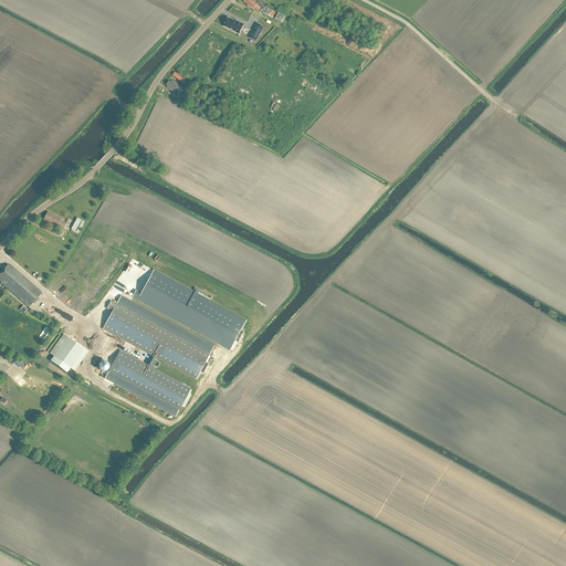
[(263,10),(264,7),(260,2),(258,4),(252,0),(245,0),(244,2),(251,8),(252,8),(254,9),(258,11),(259,10),(261,12),(262,10),(263,10)]
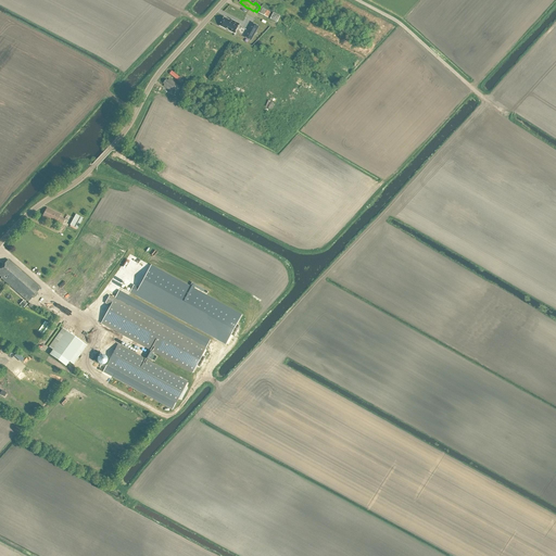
[(280,17),(274,14),(270,21),(277,24),(280,17)]
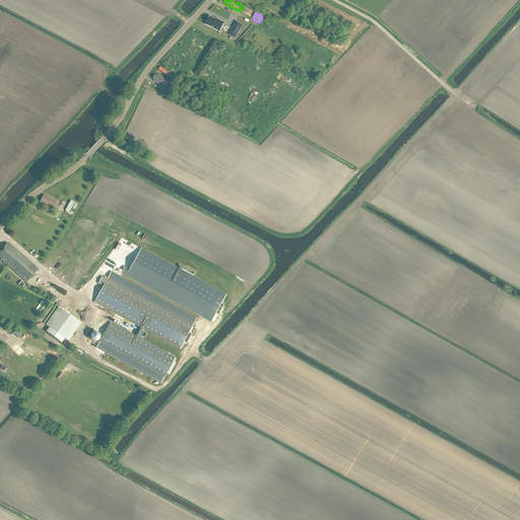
[(224,22),(215,18),(214,19),(209,16),(205,24),(211,27),(213,28),(219,31),(224,22)]
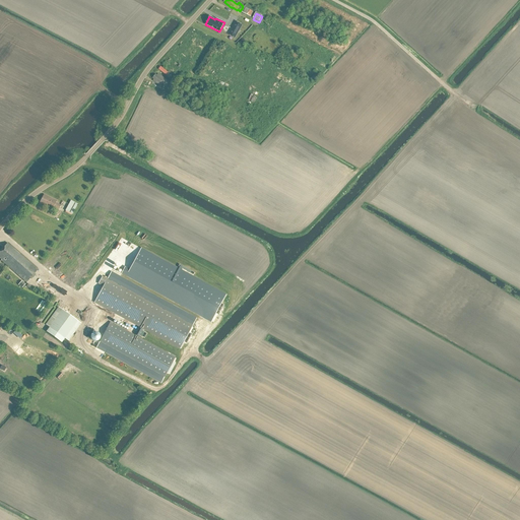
[(229,35),(235,39),(242,25),(236,22),(229,35)]
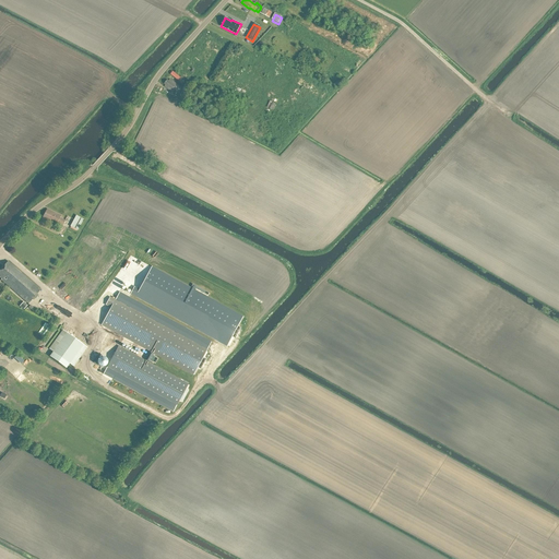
[(181,79),(173,72),(170,75),(179,82),(181,79)]
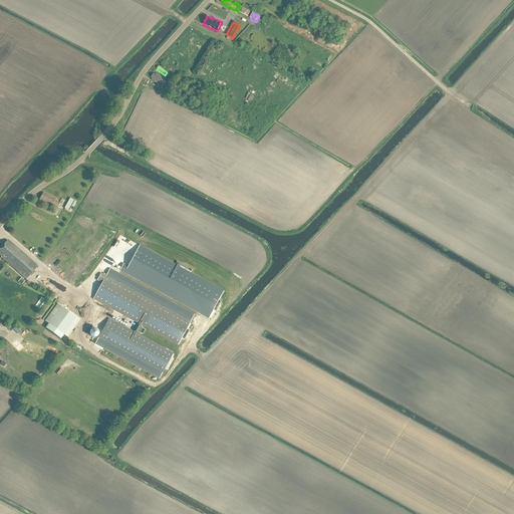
[(159,85),(164,78),(157,73),(156,74),(154,73),(152,77),(153,78),(152,80),(159,85)]
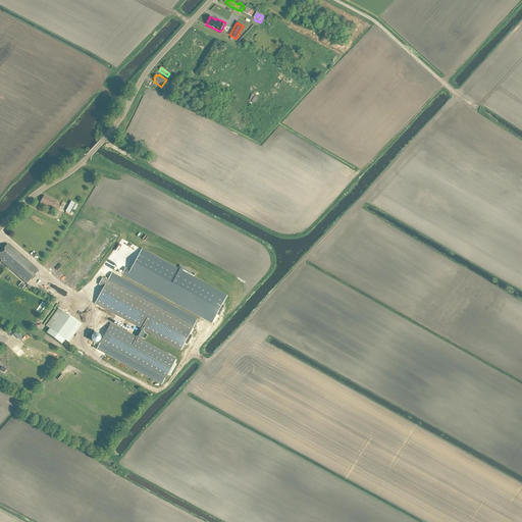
[(248,93),(252,96),(249,100),(254,103),(257,97),(249,92),(248,93)]
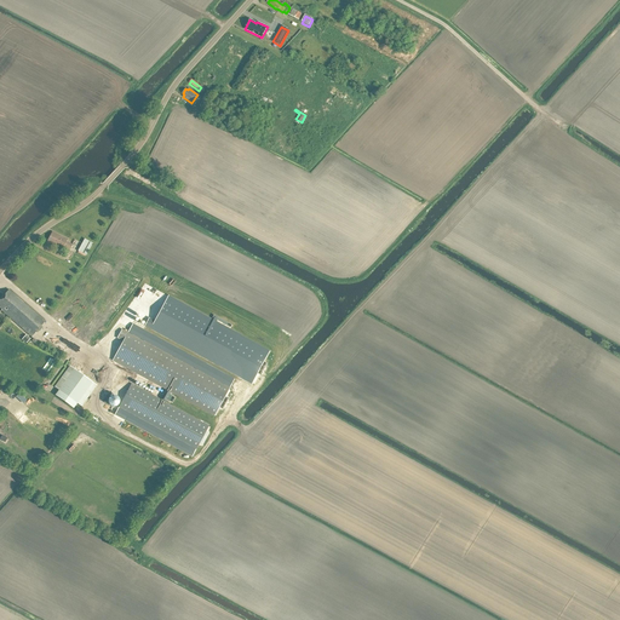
[(52,235),(51,235),(49,240),(50,240),(49,244),(59,248),(62,250),(63,247),(69,250),(72,246),(65,242),(65,241),(63,240),(64,239),(53,233),(52,235)]
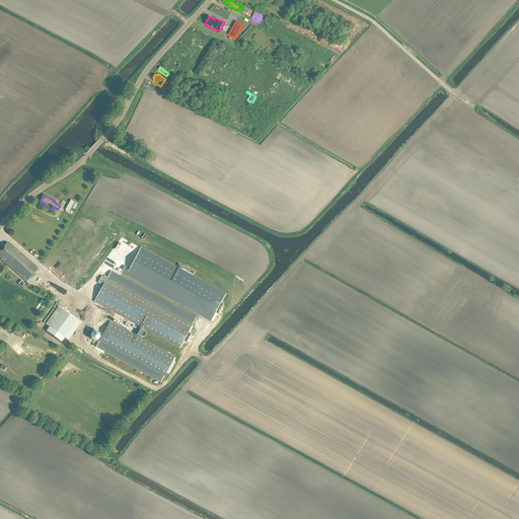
[(77,205),(70,201),(65,210),(72,214),(77,205)]
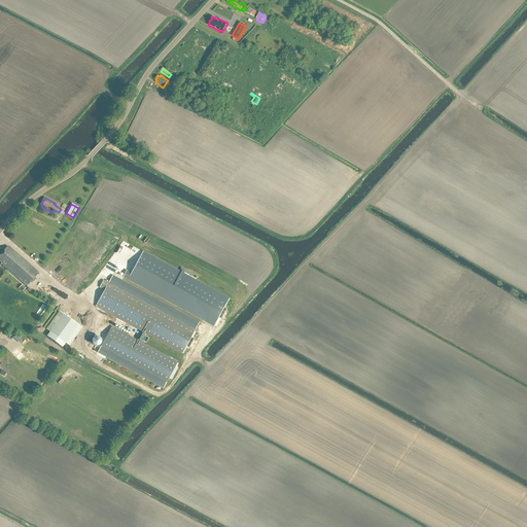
[(0,261),(2,264),(1,265),(27,287),(38,274),(7,247),(0,255),(0,261)]
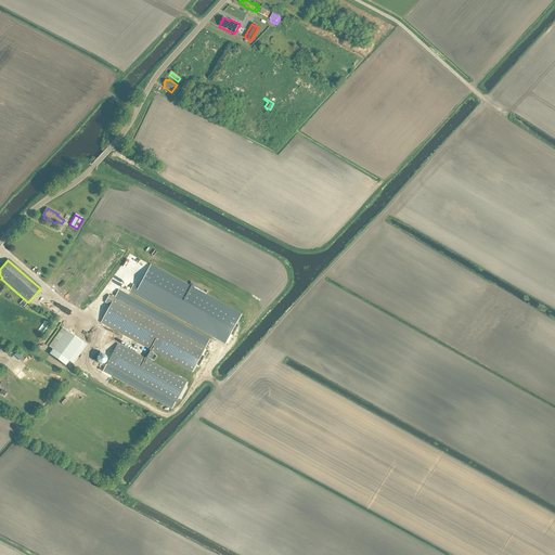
[(205,348),(108,296),(105,302),(111,306),(101,323),(192,372),(205,348)]
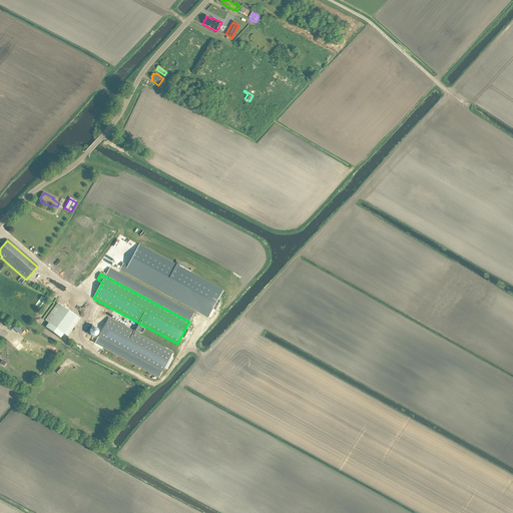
[(44,321),(48,324),(45,328),(60,339),(63,334),(66,337),(79,319),(57,303),(44,321)]
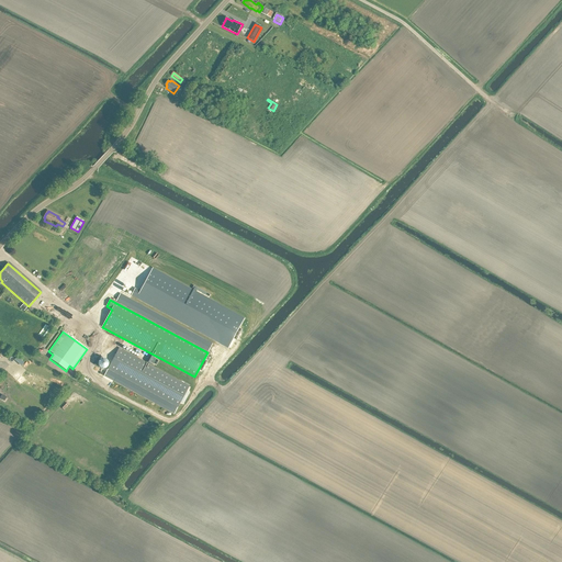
[(189,386),(119,348),(108,370),(178,407),(189,386)]
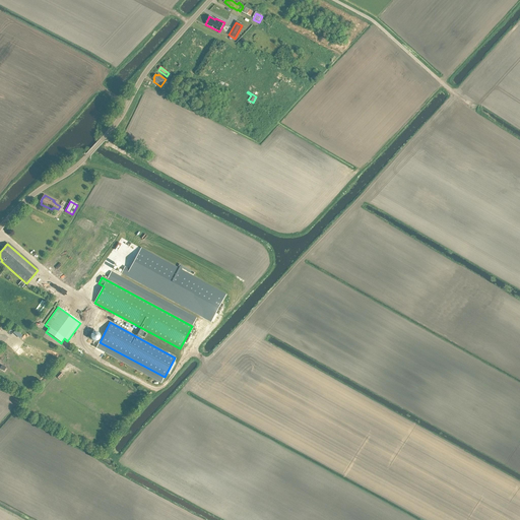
[(136,333),(144,338),(146,334),(138,329),(136,333)]
